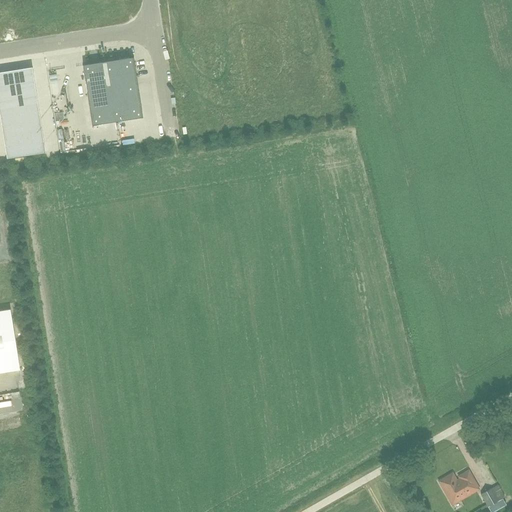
[(134,57),(83,65),(92,126),(143,118),(134,57)]
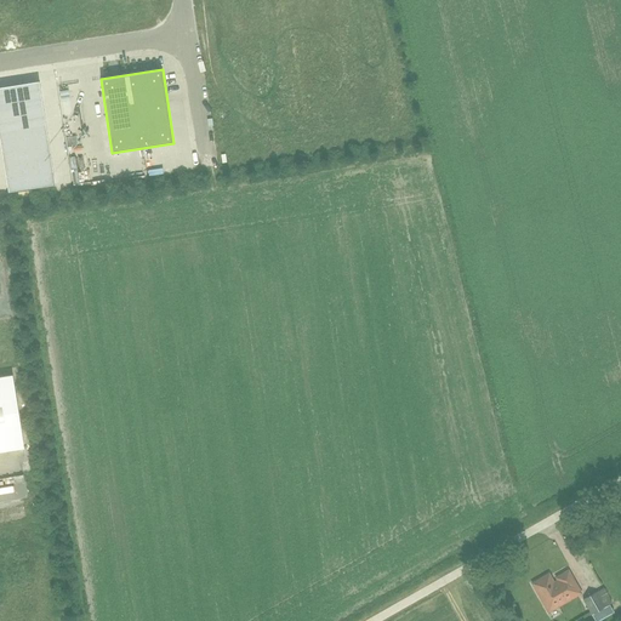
[(55,184),(39,83),(0,89),(0,138),(9,192),(55,184)]
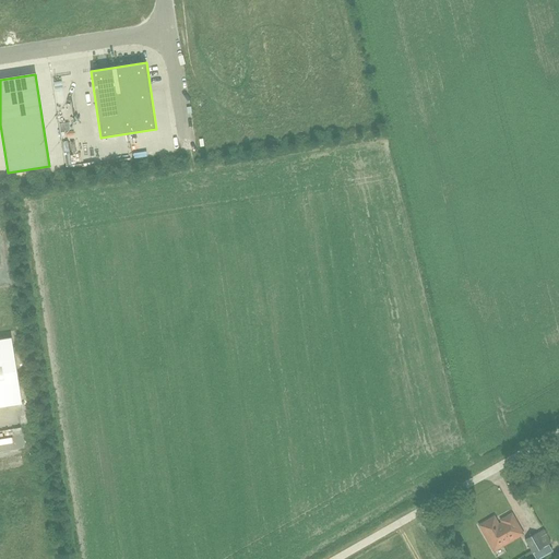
[(11,339),(0,340),(0,407),(21,404),(11,339)]
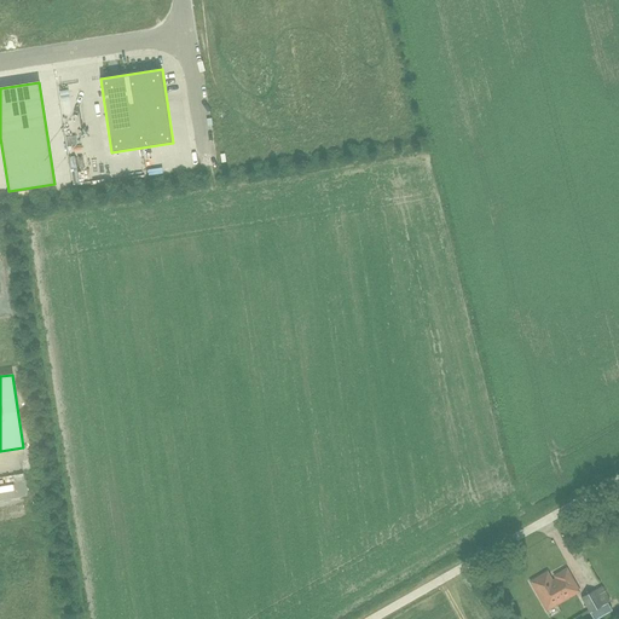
[(578,591),(566,571),(556,577),(557,579),(551,583),(547,574),(536,580),(534,586),(537,590),(536,593),(538,596),(541,597),(544,605),(547,605),(553,601),(555,605),(578,591)]
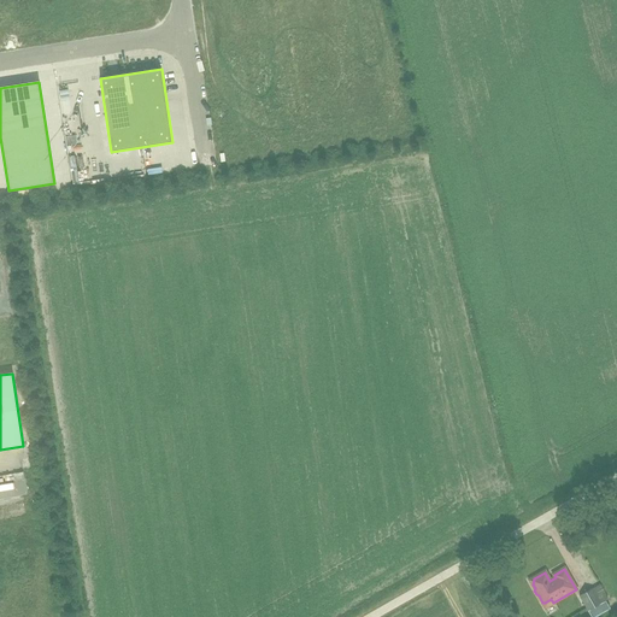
[(600,604),(592,588),(580,595),(591,616),(595,616),(609,610),(604,603),(600,604)]
